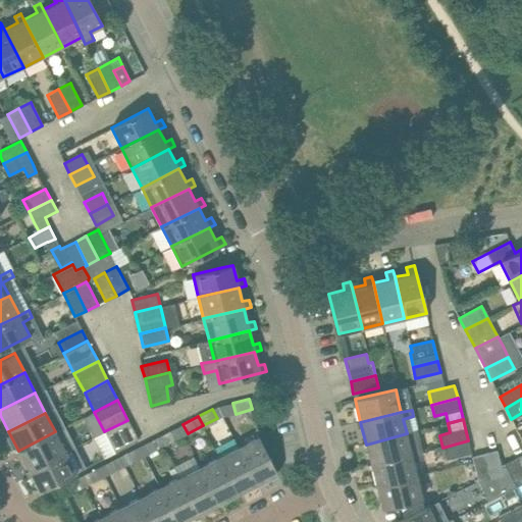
[(104,431),(106,434),(115,452),(138,440),(127,420),(104,431)]
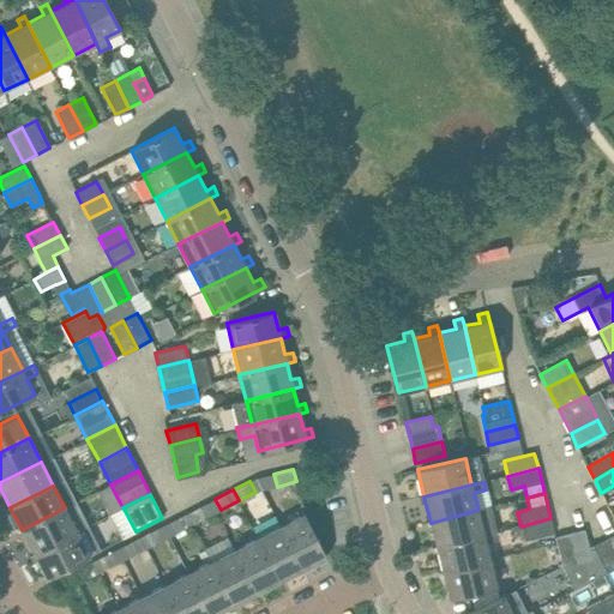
[(192,524),(210,516),(204,505),(187,513),(192,524)]
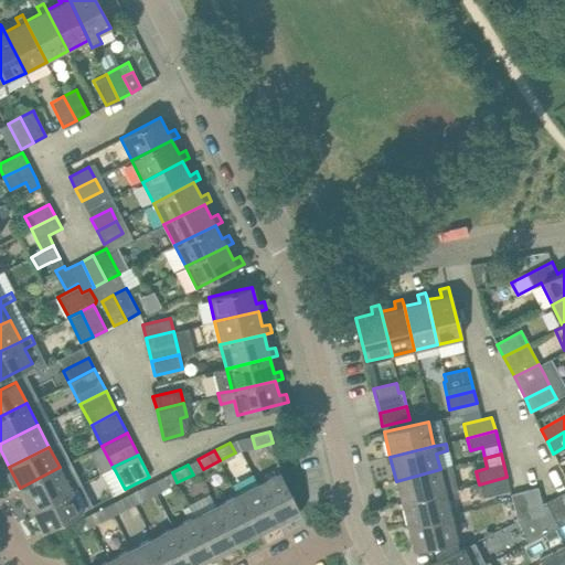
[(30,509),(71,488),(60,467),(20,488),(30,509)]
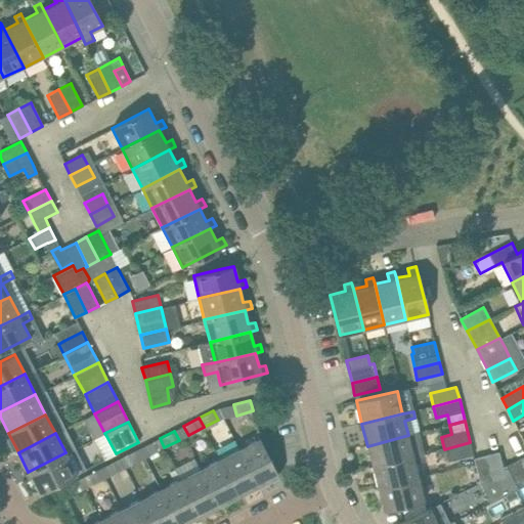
[(419,433),(408,435),(367,446),(373,467),(413,456),(424,453),(419,433)]
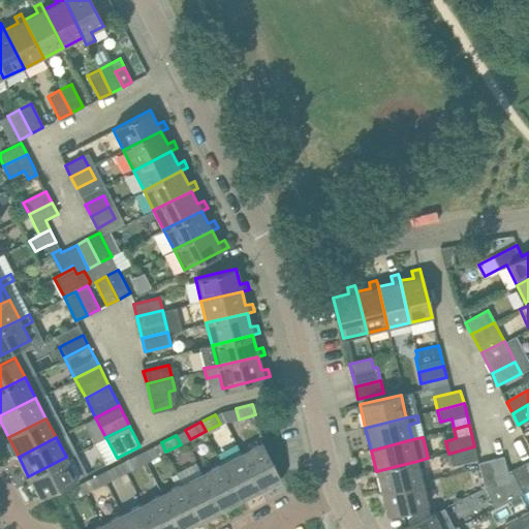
[(165,452),(161,442),(146,450),(151,460),(165,452)]
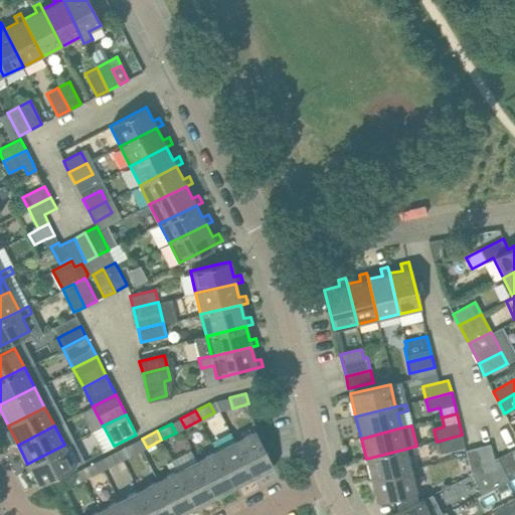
[(274,467),(269,459),(254,431),(235,441),(253,477),(274,467)]
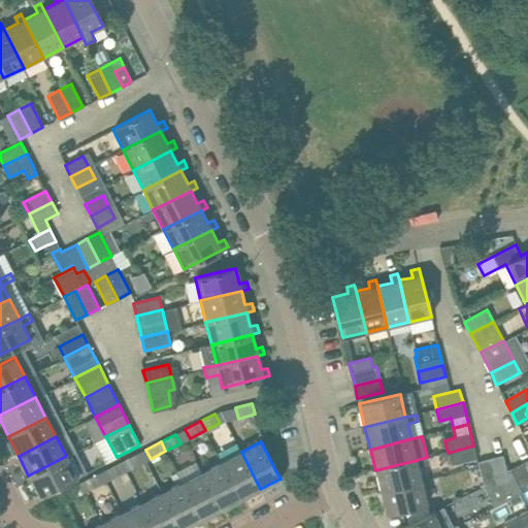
[(451,464),(476,458),(473,446),(448,453),(451,464)]
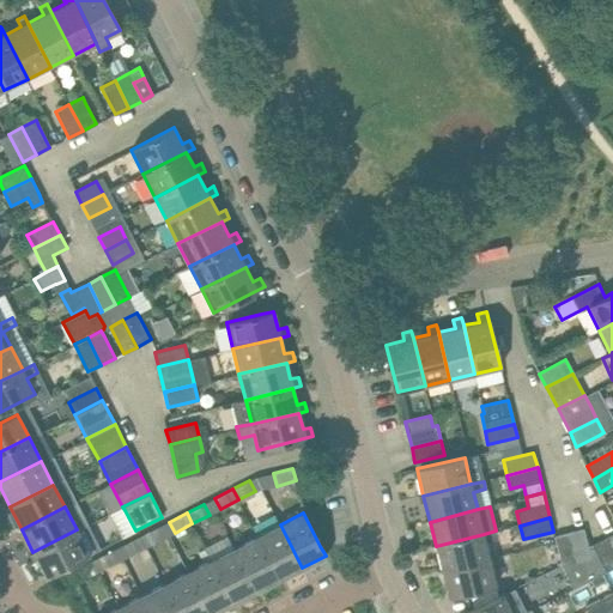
[(101,550),(87,525),(77,530),(77,529),(32,552),(46,576),(89,554),(101,550)]
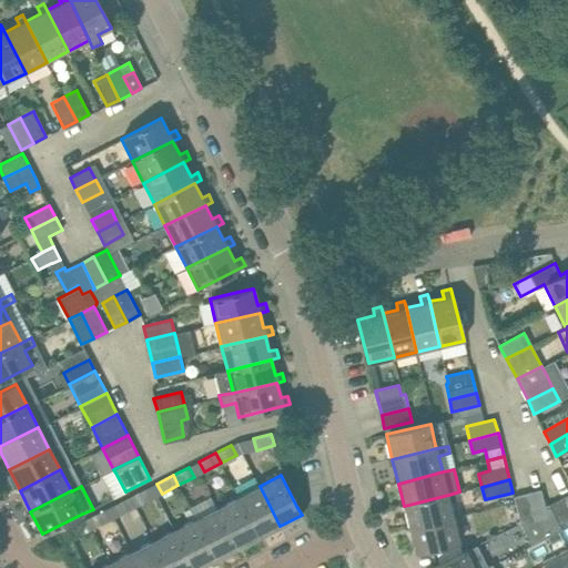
[(259,537),(280,526),(260,486),(237,497),(259,537)]
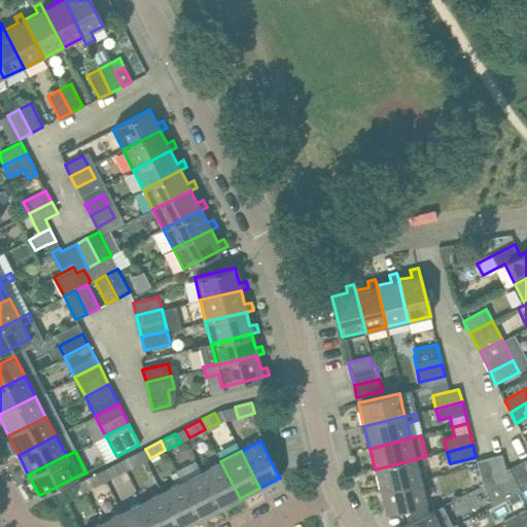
[(125,470),(140,462),(135,454),(120,461),(125,470)]
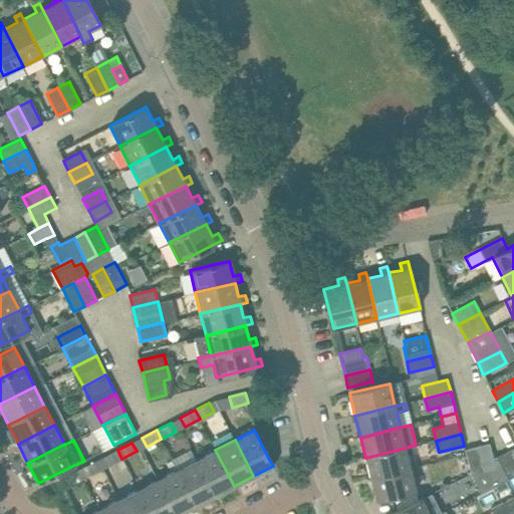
[(498,460),(494,463),(489,443),(478,446),(484,471),(488,470),(491,476),(496,485),(508,479),(498,460)]
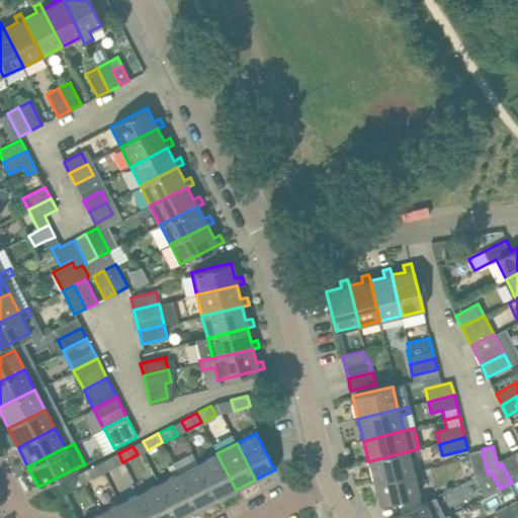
[(419,448),(409,451),(368,461),(373,484),(414,473),(410,457),(421,454),(419,448)]
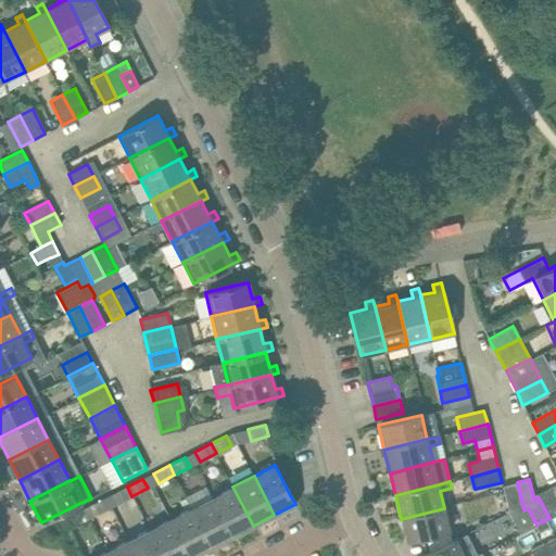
[(509,513),(523,509),(517,482),(503,485),(509,513)]
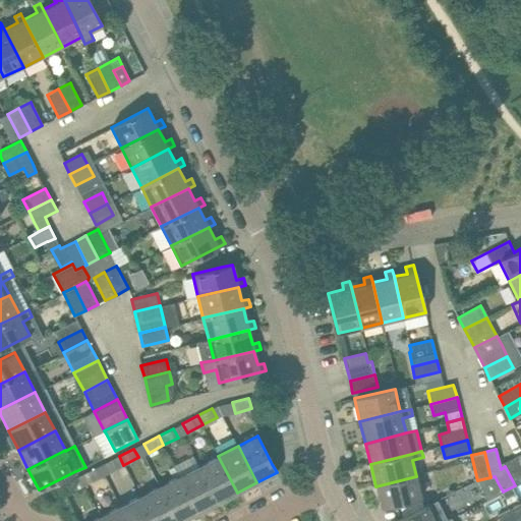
[(123,465),(119,456),(105,463),(109,472),(123,465)]
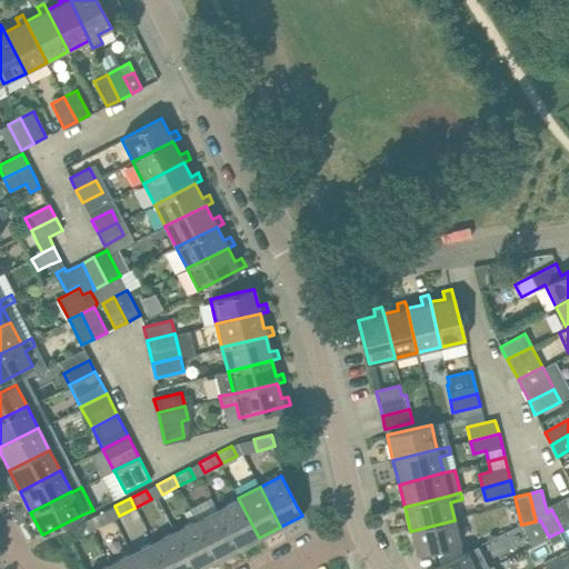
[(238,549),(259,538),(238,498),(217,509),(238,549)]
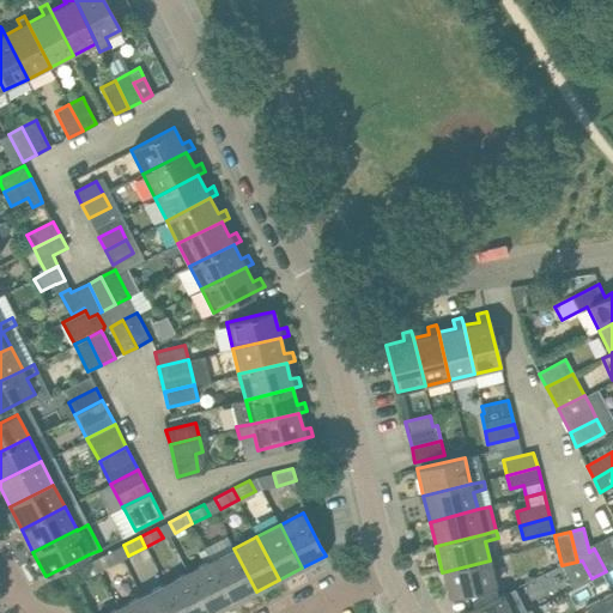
[(612,551),(606,538),(593,545),(595,548),(594,548),(606,571),(612,568),(612,551)]
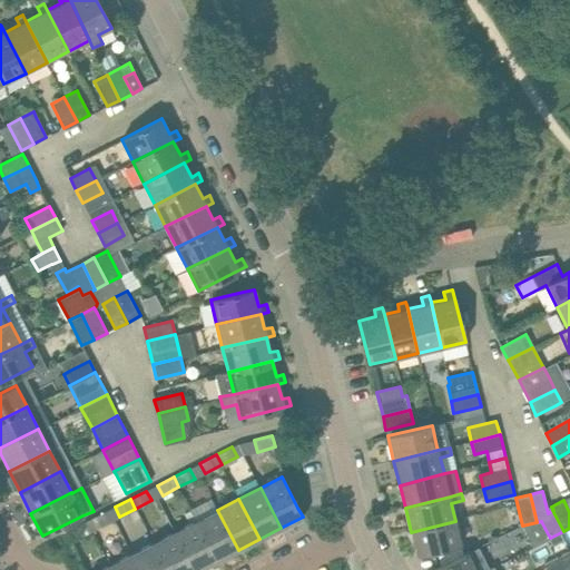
[(216,561),(238,550),(217,510),(196,520),(216,561)]
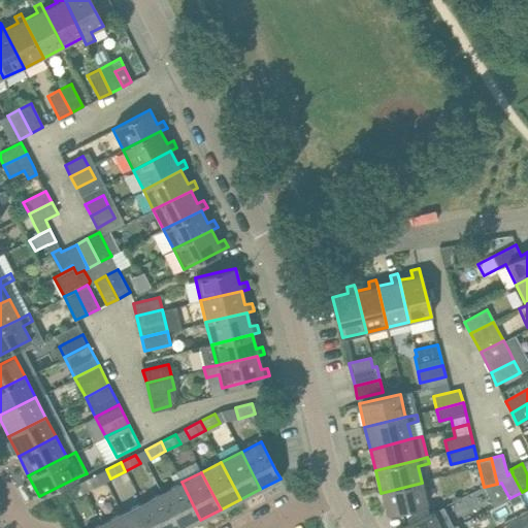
[(86,492),(100,484),(96,474),(80,483),(86,492)]
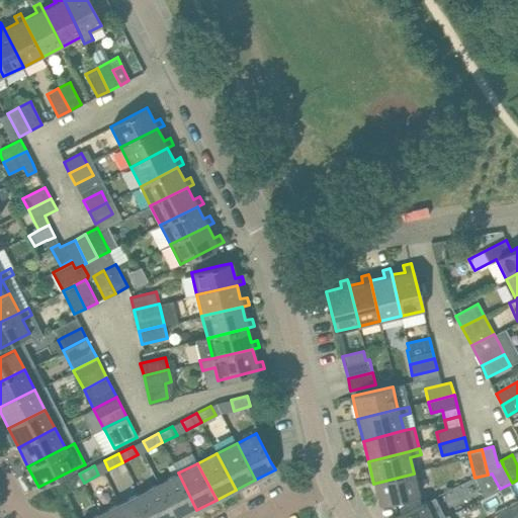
[(180,517),(196,510),(178,472),(158,483),(172,511),(175,517),(180,517)]
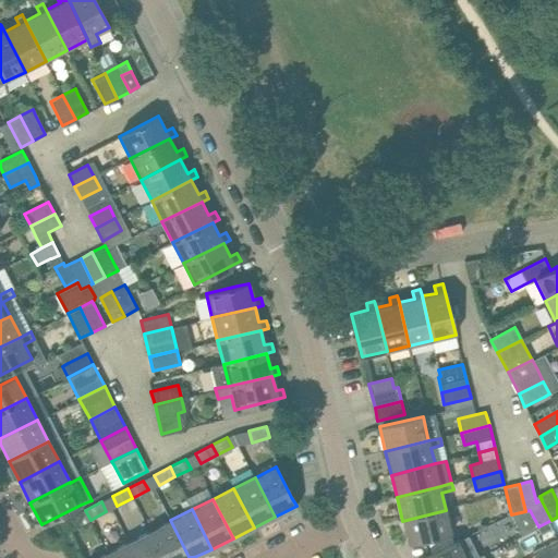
[(91,520),(85,510),(70,518),(75,528),(91,520)]
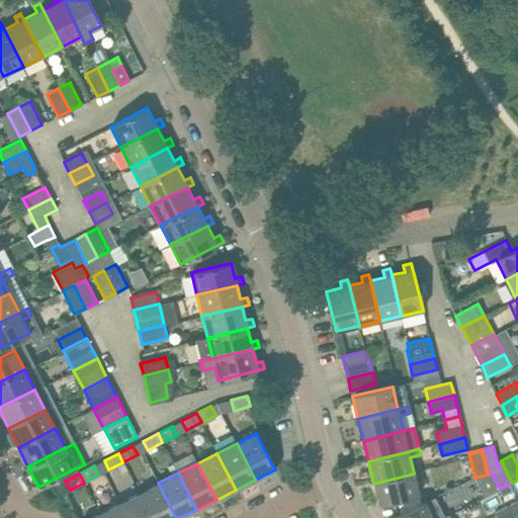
[(414,473),(373,484),(378,504),(399,499),(420,494),(414,473)]
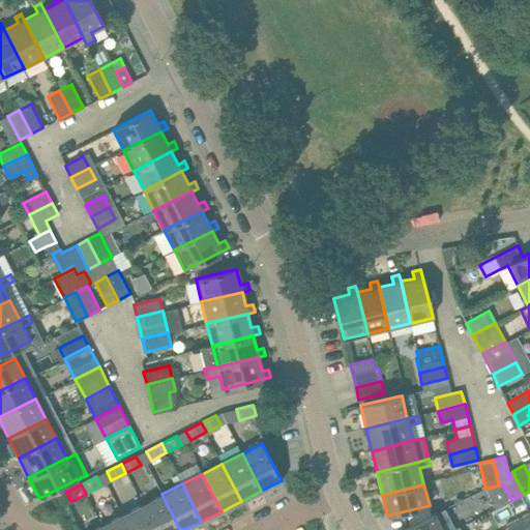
[(179,529),(176,523),(162,494),(142,504),(154,529),(179,529)]
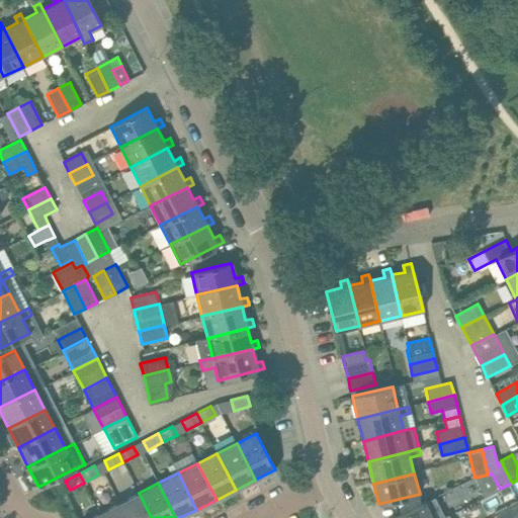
[(151,517),(139,493),(118,503),(125,517),(151,517)]
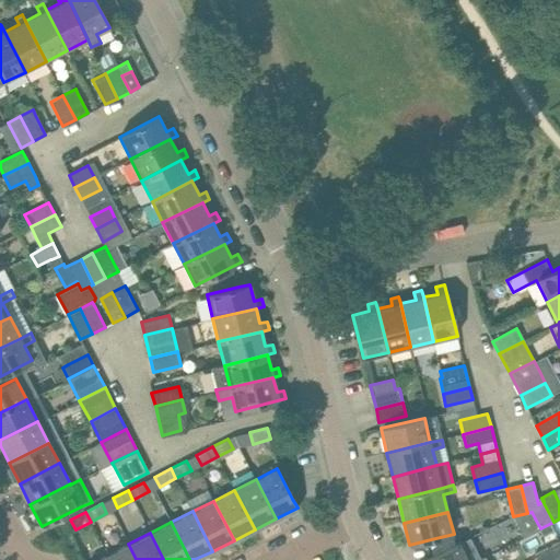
[(475,559),(480,558),(470,537),(424,559),(475,559)]
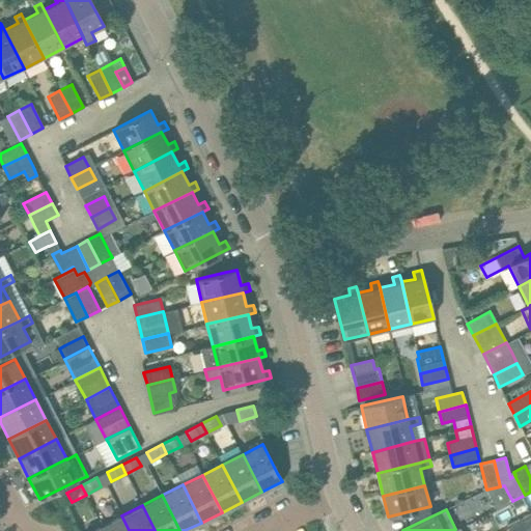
[(525,530),(530,530),(530,514),(530,513),(519,519),(525,530)]
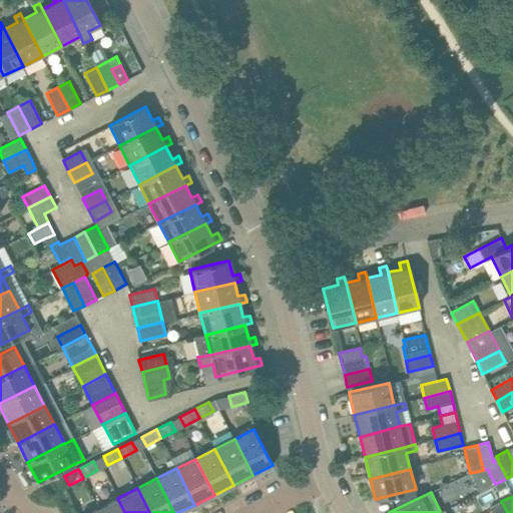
[(124,512),(117,498),(98,508),(100,512),(124,512)]
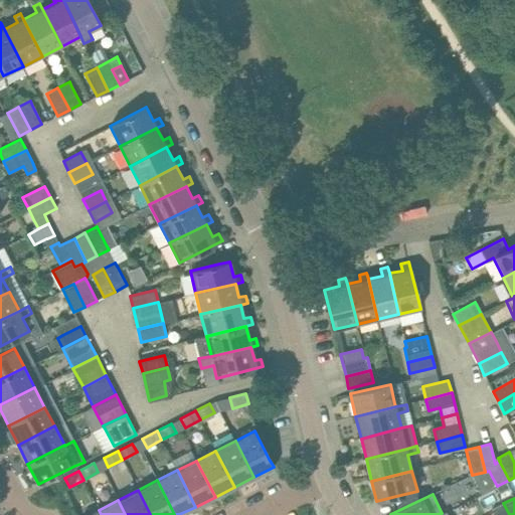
[(509,514),(503,503),(492,509),(494,514),(509,514)]
